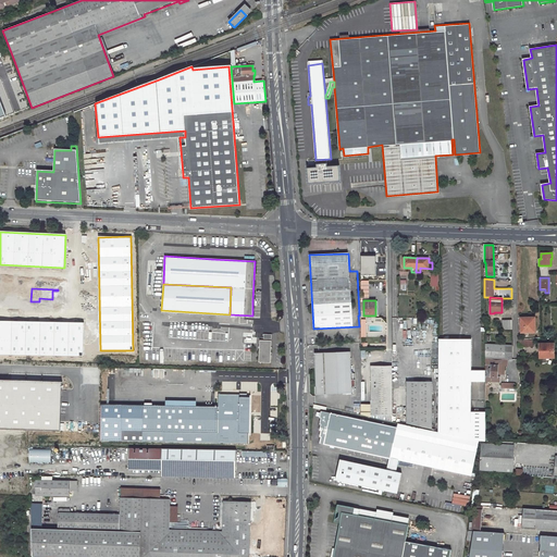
[(535,318),(521,318),(521,326),(522,325),(522,332),(535,332),(535,318)]
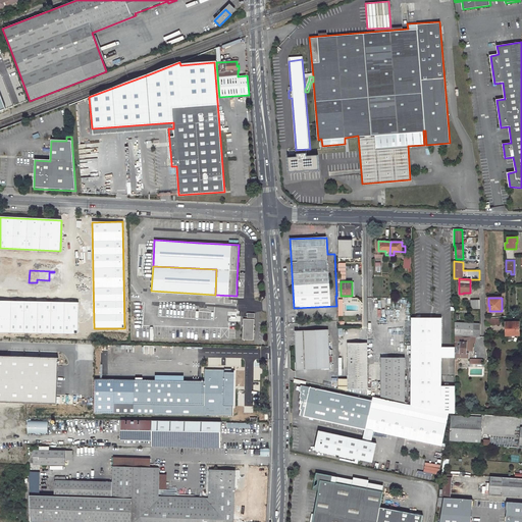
[(479,300),(471,300),(471,309),(480,308),(479,300)]
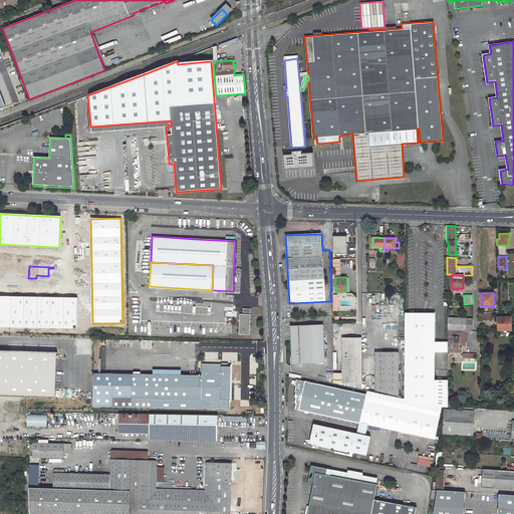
[(76,298),(0,296),(0,326),(76,328),(76,298)]
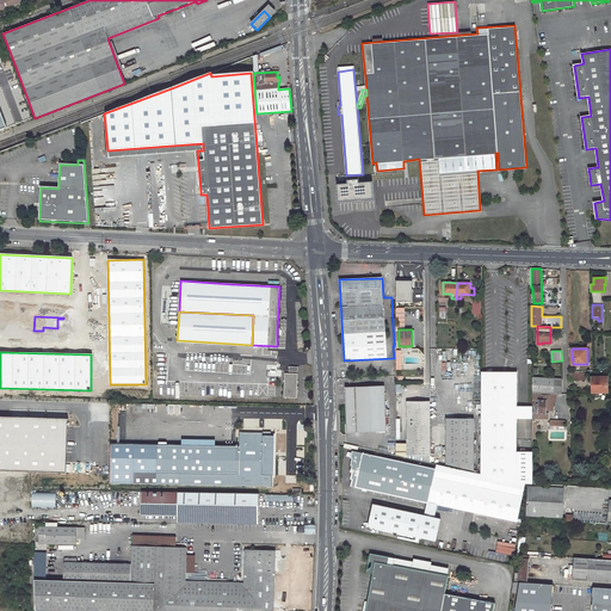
[(517,372),(481,371),(481,473),(517,481),(517,454),(517,419),(517,406),(517,372)]
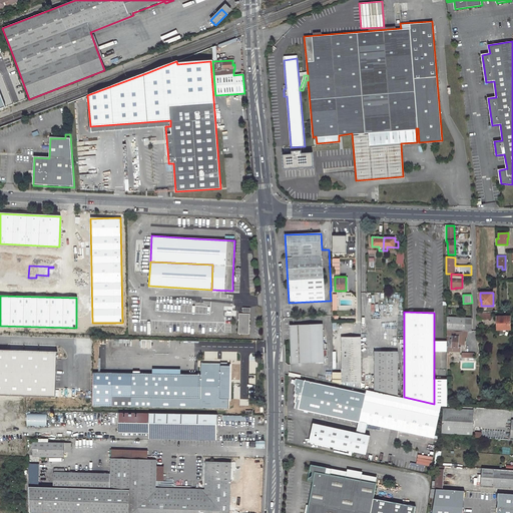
[(238,314),(237,334),(248,334),(248,314),(238,314)]
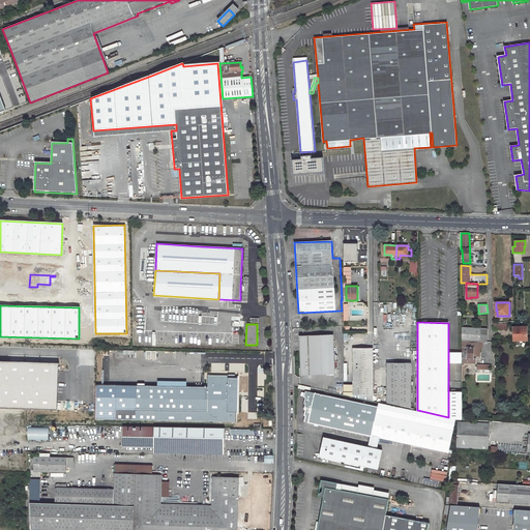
[(462,327),(462,341),(481,342),(481,328),(462,327)]
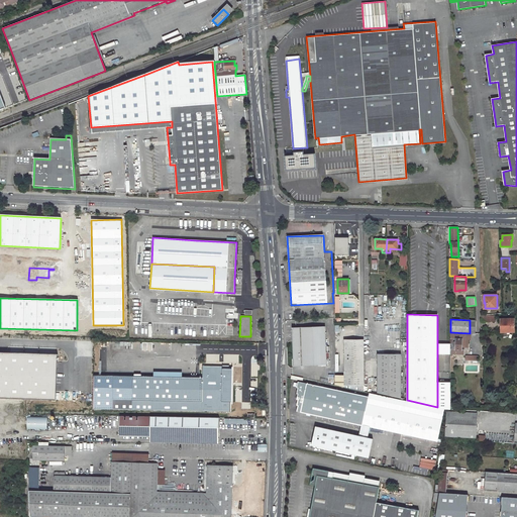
[(514,319),(502,319),(502,332),(514,332),(514,319)]
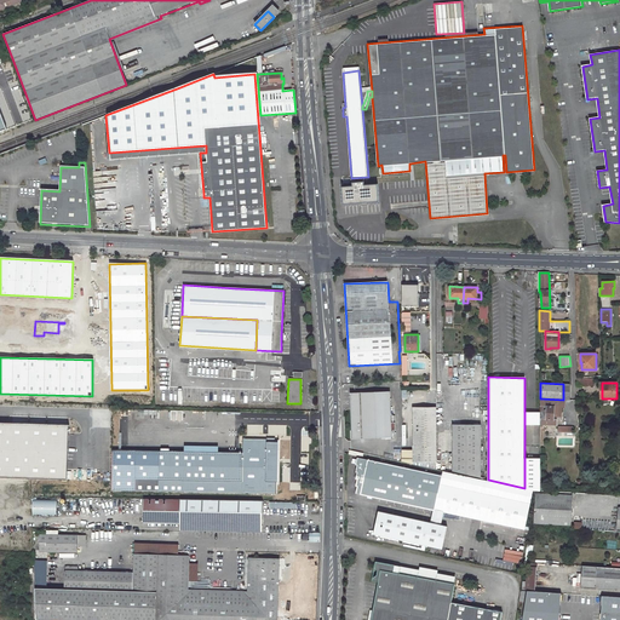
[(390,392),(351,394),(354,438),(391,437),(390,392)]
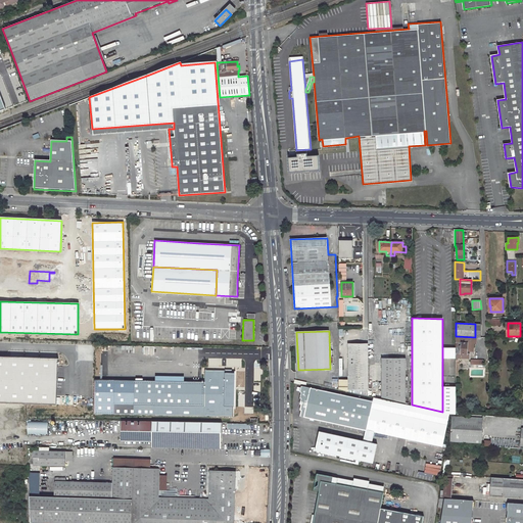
[(470,353),(468,353),(468,351),(470,351),(472,351),(473,343),(456,342),(456,347),(456,358),(469,359),(470,353)]
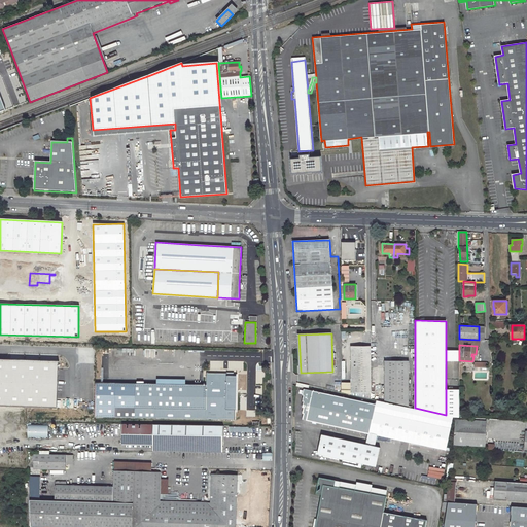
[(459,350),(446,350),(446,361),(459,361),(459,360),(459,350)]
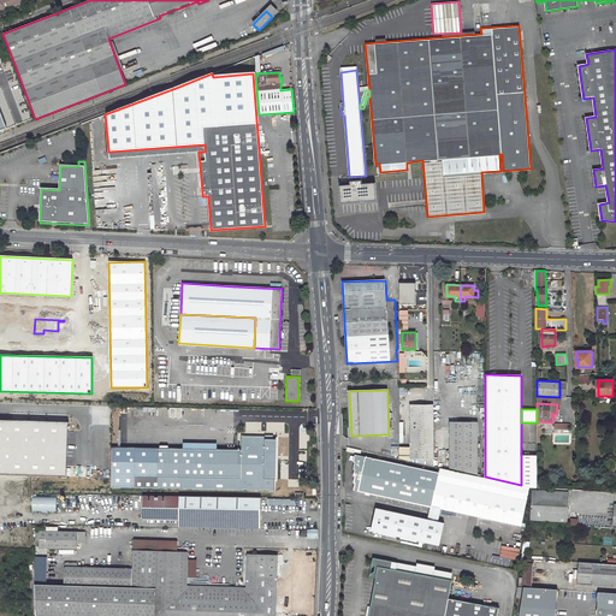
[(400,458),(410,461),(416,462),(433,466),(433,412),(409,412),(410,448),(410,451),(400,451),(400,458)]
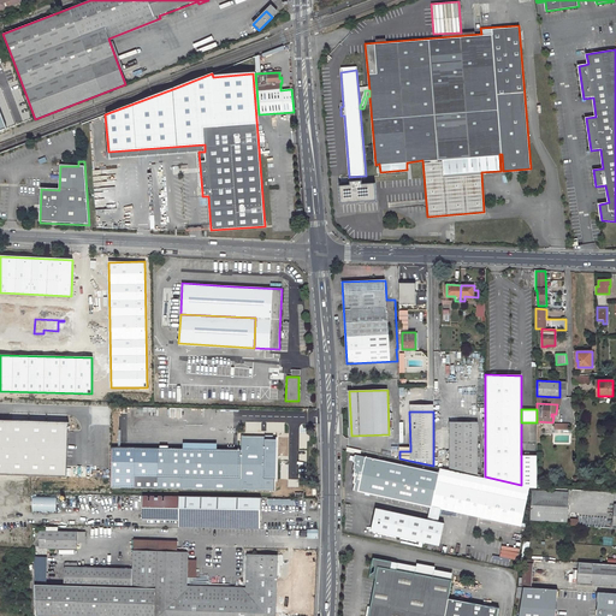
[(0,472),(64,475),(66,420),(0,416),(0,472)]
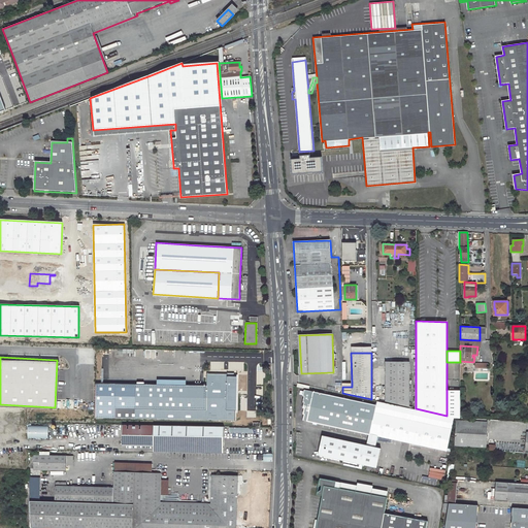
[(394,361),(393,402),(409,406),(409,362),(394,361)]
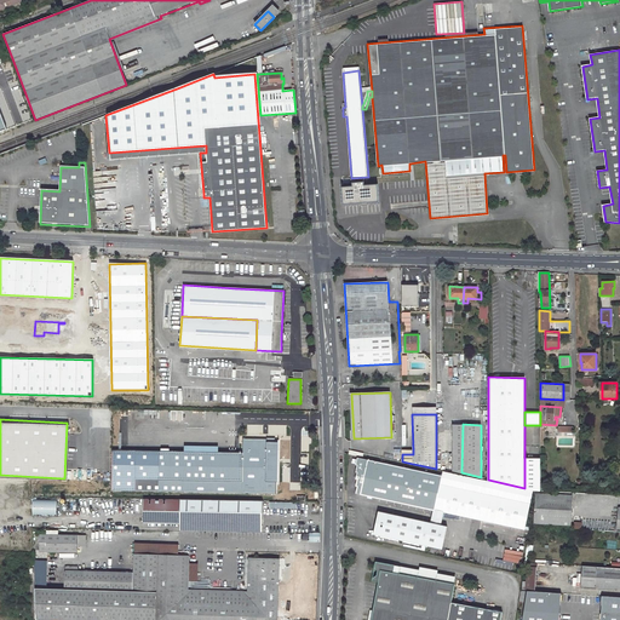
[(107,448),(108,488),(276,493),(276,457),(279,457),(279,441),(274,441),(274,437),(267,437),(267,438),(254,438),(253,441),(242,441),(242,452),(107,448)]
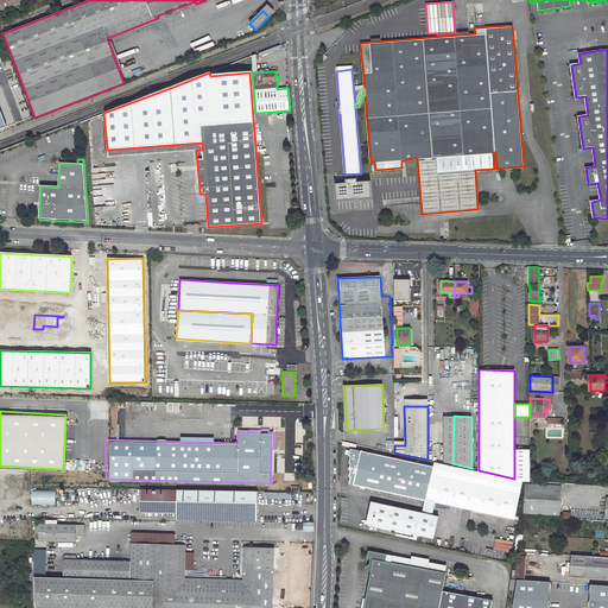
[(428,460),(411,456),(410,462),(352,449),(349,456),(352,456),(349,463),(352,463),(349,470),(352,470),(349,477),(352,477),(350,485),(425,500),(436,502),(456,507),(485,513),(483,520),(513,527),(523,482),(435,462),(428,460)]
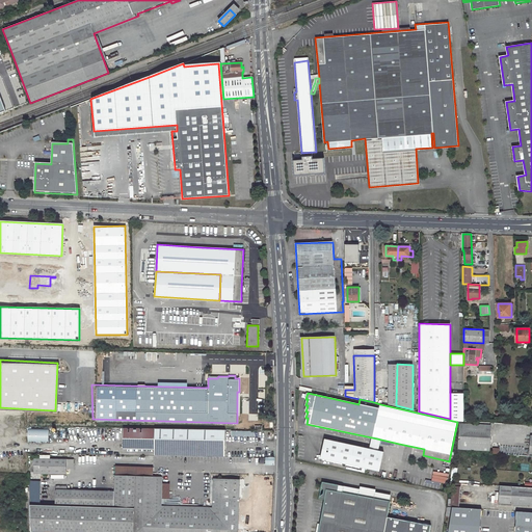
[(463,395),(450,395),(450,419),(459,421),(464,422),(463,395)]
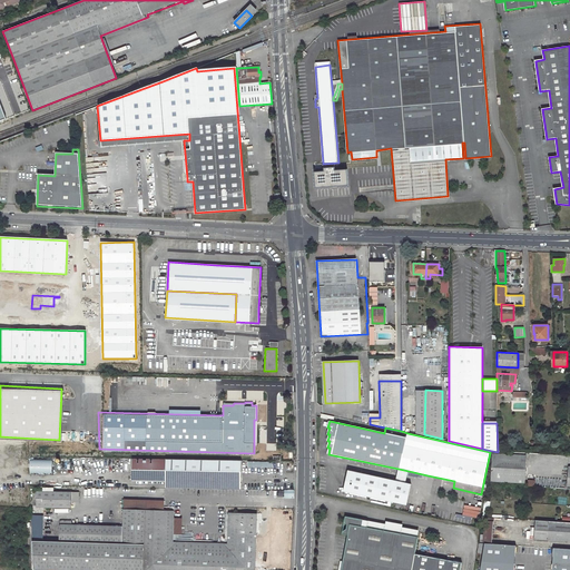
[(493,453),(491,481),(524,483),(526,455),(493,453)]
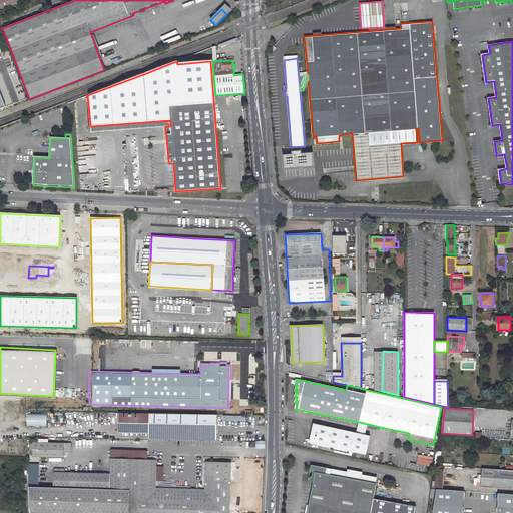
[(149,413),(119,413),(119,416),(141,417),(141,423),(118,422),(118,432),(149,433),(149,413)]
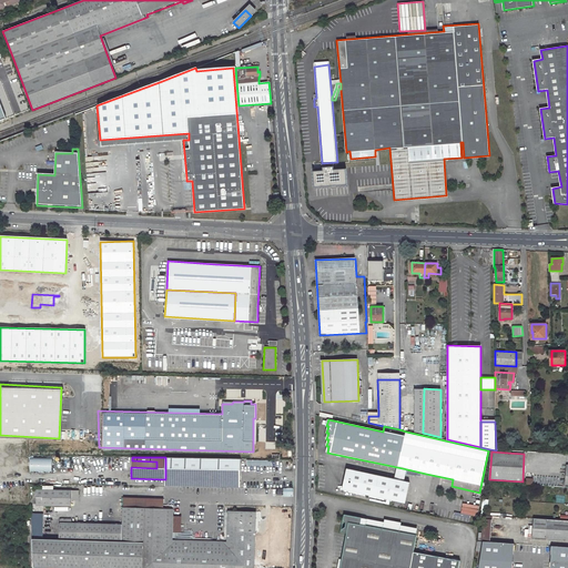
[(241,458),(165,457),(165,479),(240,480),(241,458)]
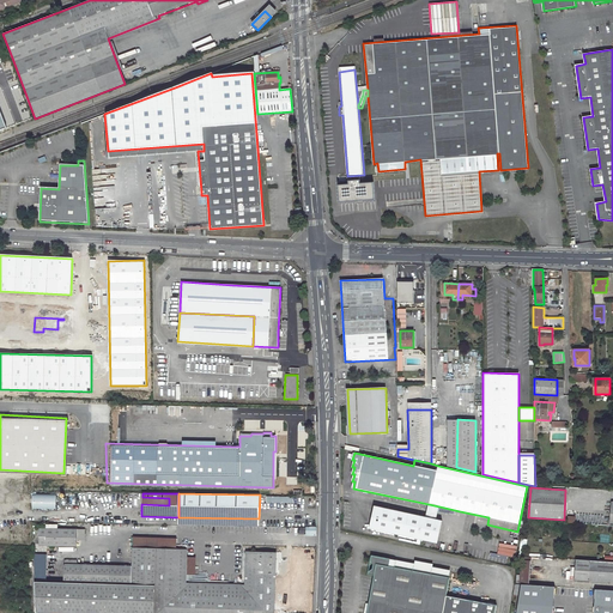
[(31,509),(55,509),(55,495),(31,495),(31,509)]
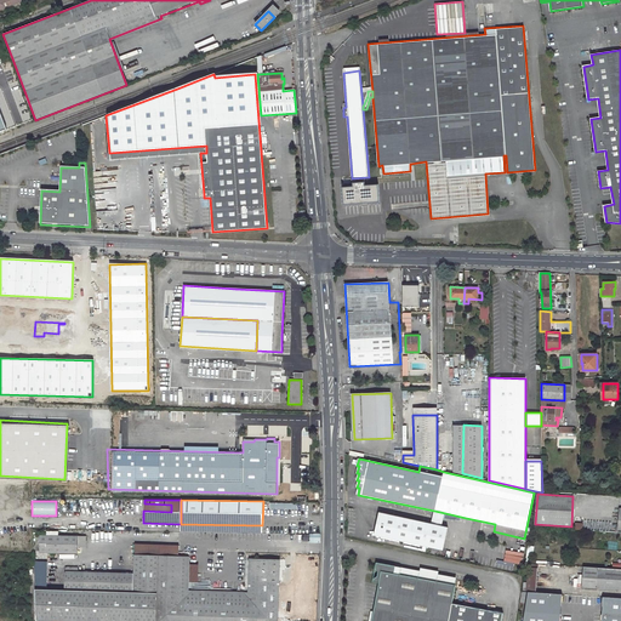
[(445,513),(434,511),(432,524),(442,527),(445,513)]
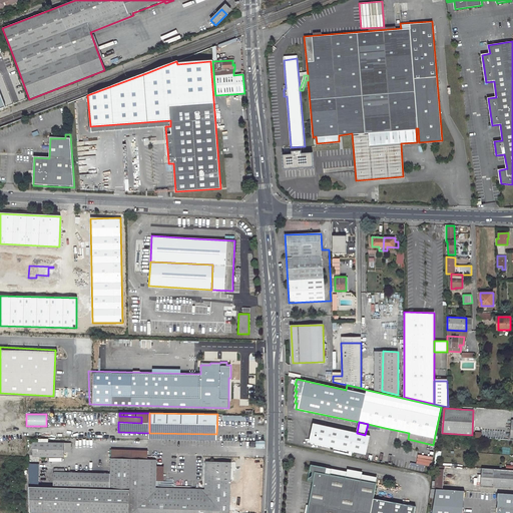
[(357,433),(314,424),(310,442),(367,455),(371,436),(365,435),(357,433)]
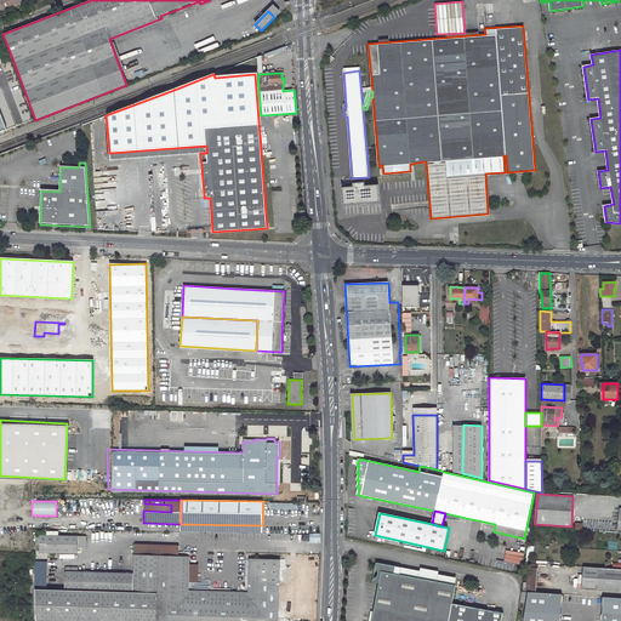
[(466,518),(465,525),(494,531),(495,524),(466,518)]
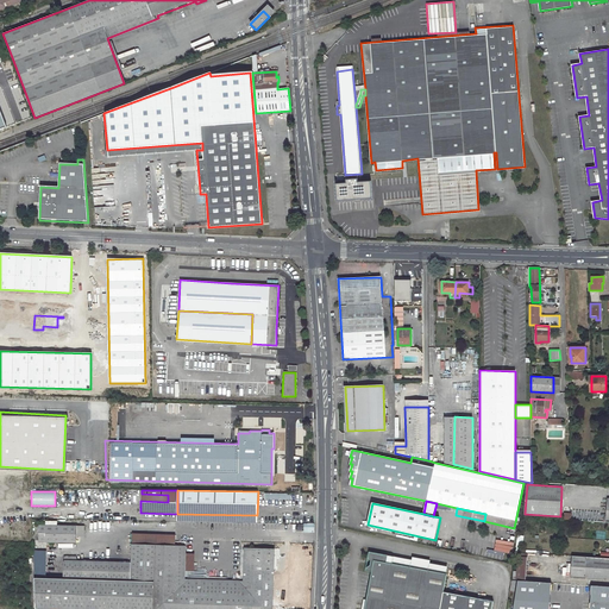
[(39,525),(38,541),(76,542),(76,526),(39,525)]
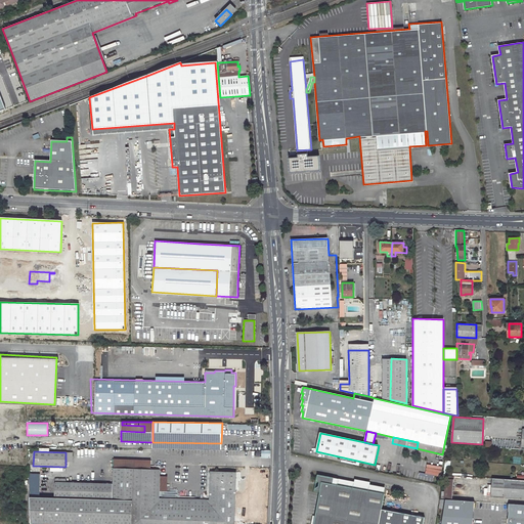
[(114,457),(114,467),(151,468),(151,460),(114,457)]
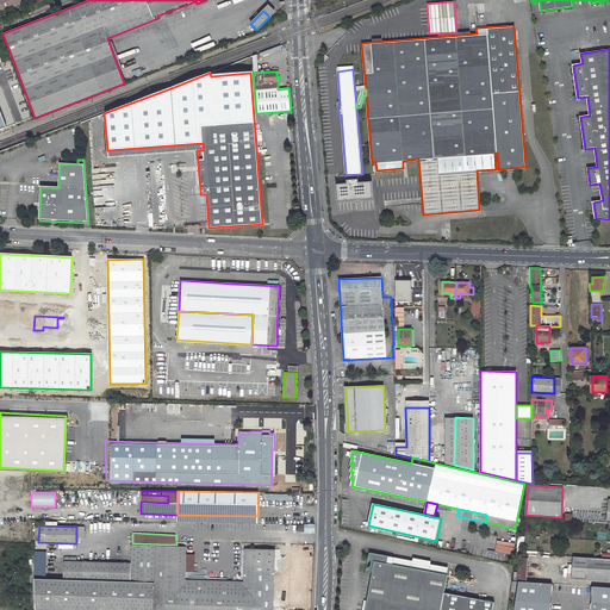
[(64,579),(42,579),(42,578),(47,578),(47,551),(33,551),(36,608),(36,609),(53,609),(271,609),(273,570),(273,548),(243,547),(242,580),(186,579),(187,553),(187,546),(176,545),(132,543),(132,562),(76,561),(64,561),(64,579)]
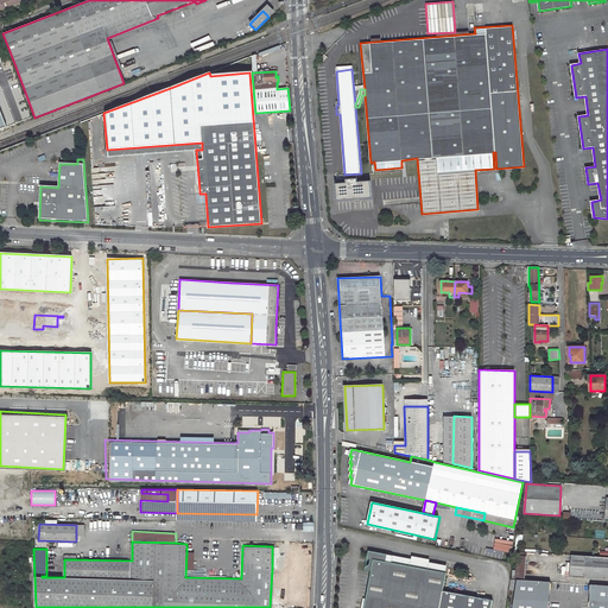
[(387,555),(368,551),(367,556),(371,559),(369,564),(366,567),(365,570),(371,571),(363,607),(491,607),(493,600),(443,590),(447,572),(386,562),(387,555)]
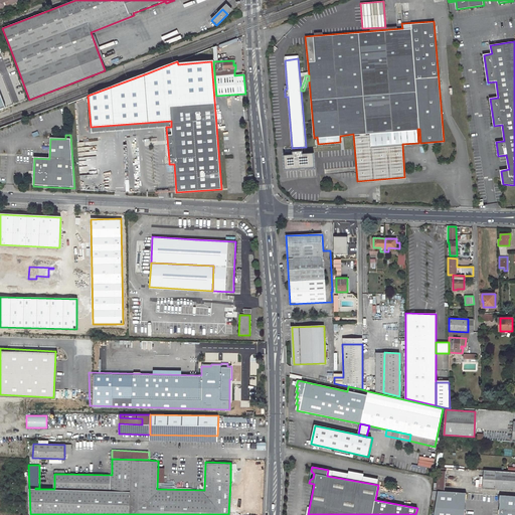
[(514,472),(484,470),(482,488),(514,490),(514,472)]
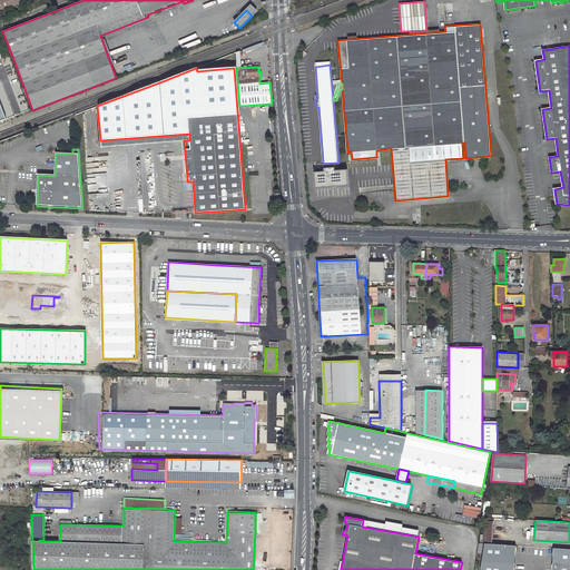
[(484,521),(483,542),(492,542),(493,521),(484,521)]
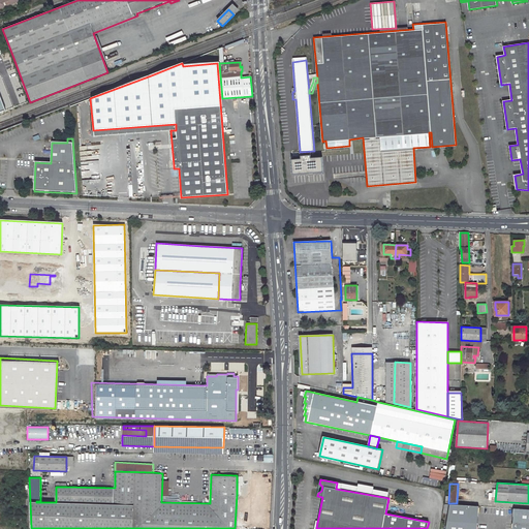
[(475,528),(477,506),(446,503),(444,528),(475,528)]
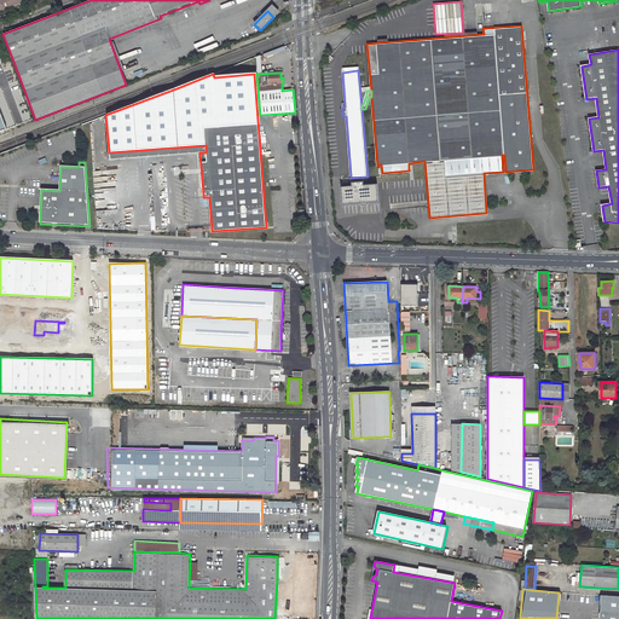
[(618,618),(618,596),(599,596),(597,618),(618,618)]
